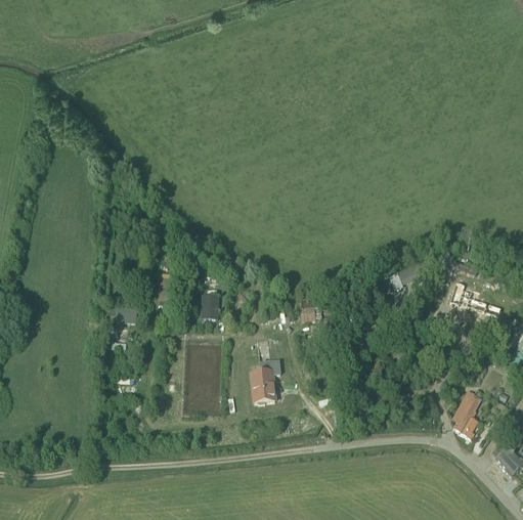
[(424,274),(456,261),(453,254),(451,255),(449,251),(420,263),(424,274)]
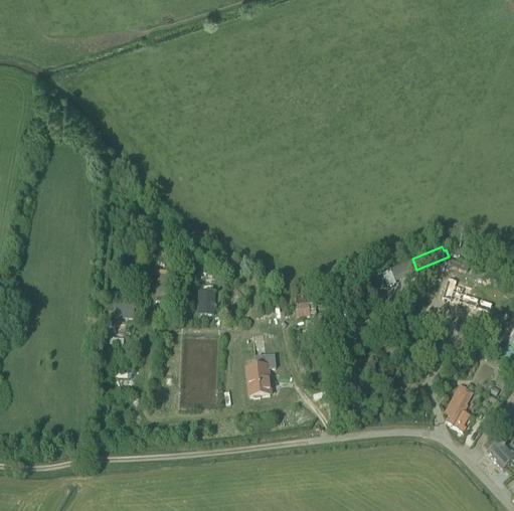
[(171,283),(171,268),(159,267),(159,282),(171,283)]
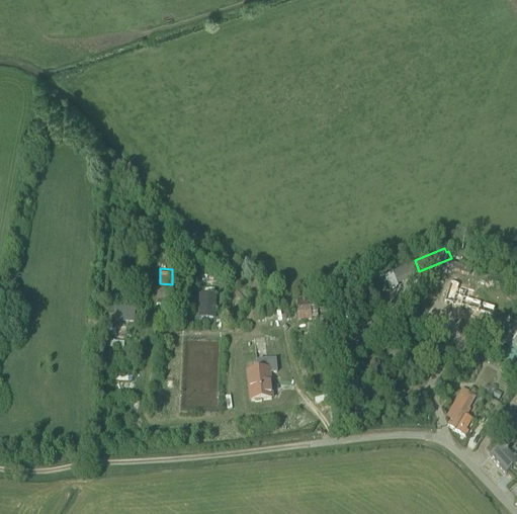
[(495,305),(470,297),(474,285),(451,278),(445,297),(453,301),(453,298),(462,302),(460,308),(467,310),(469,305),(493,312),(495,305)]
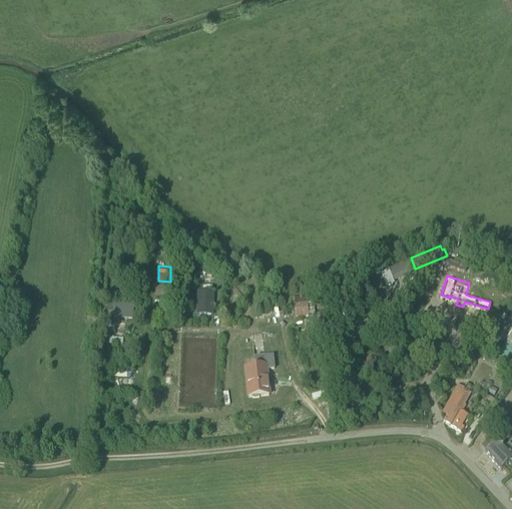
[(214,288),(199,287),(197,311),(213,312),(214,288)]
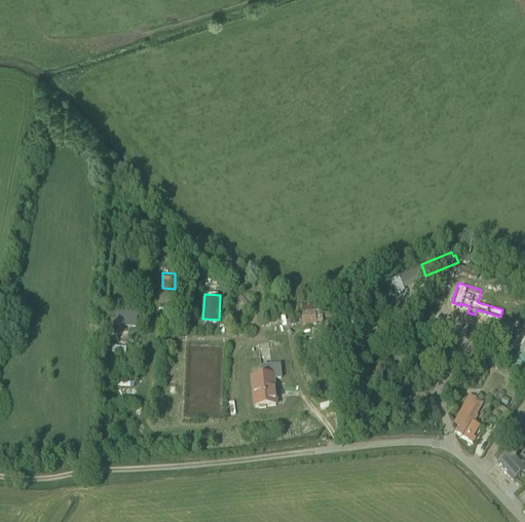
[(303,322),(317,321),(315,298),(301,300),(303,322)]
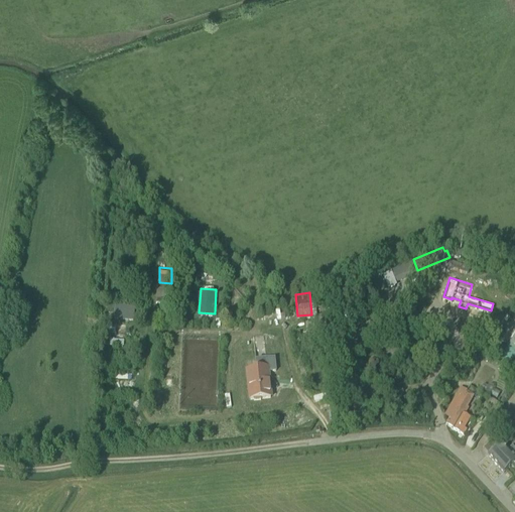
[(135,302),(115,300),(114,315),(134,317),(135,302)]
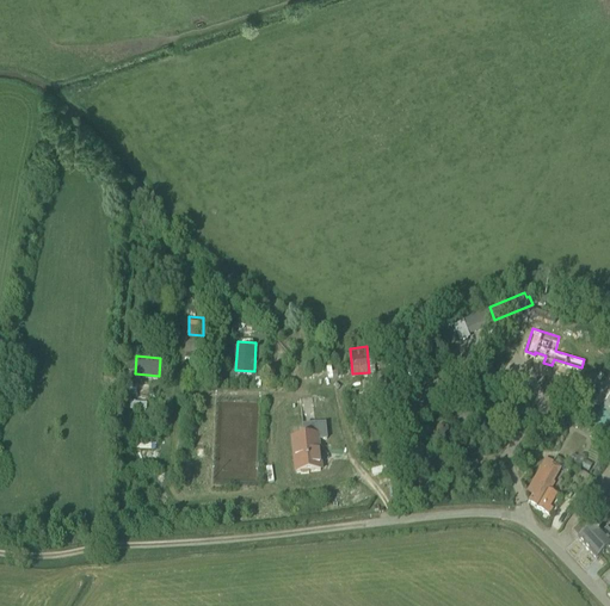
[(303,425),(294,426),(297,455),(300,455),(300,456),(307,455),(307,453),(315,452),(313,427),(321,427),(320,414),(302,416),(303,425)]
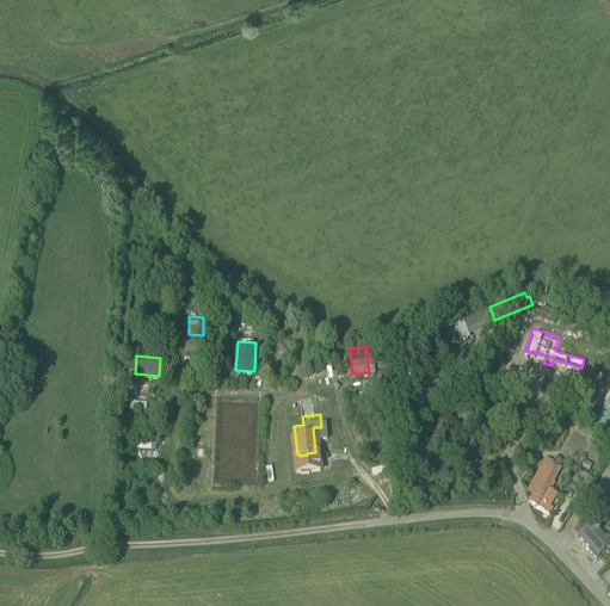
[(549,486),(554,477),(558,470),(555,469),(558,465),(552,463),(554,458),(550,457),(547,463),(548,464),(546,467),(548,469),(547,471),(540,468),(535,476),(540,480),(529,498),(538,502),(537,504),(549,511),(552,506),(549,504),(556,490),(549,486)]
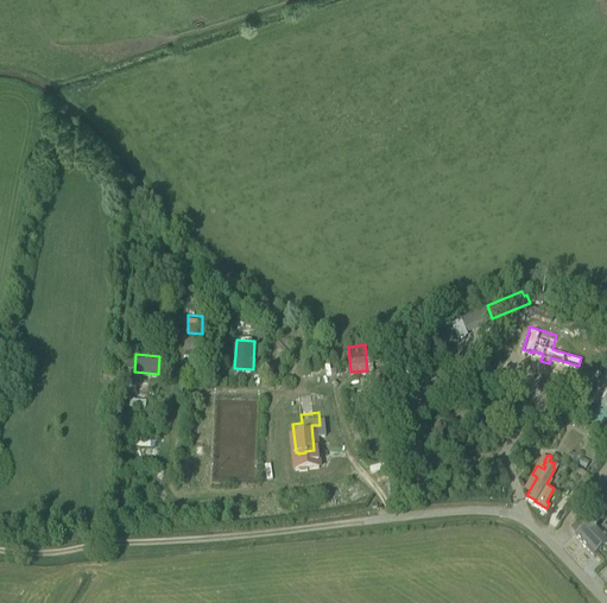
[(583,486),(593,473),(581,464),(574,473),(579,476),(576,481),(583,486)]
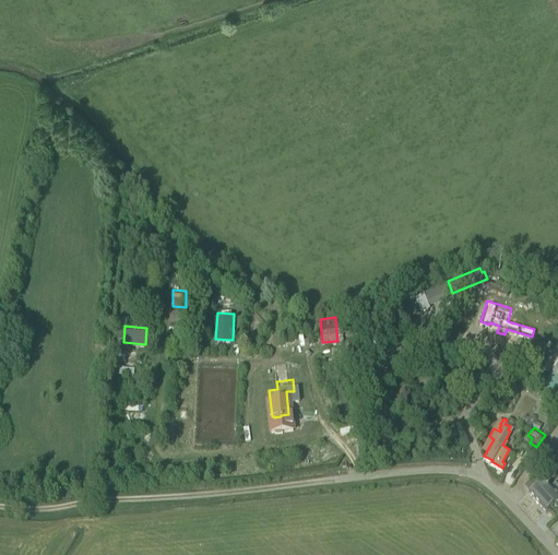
[(547,439),(533,457),(543,465),(557,448),(547,439)]
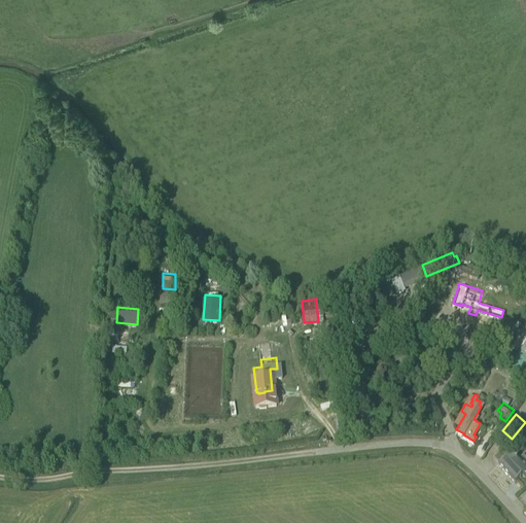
[(316,423),(304,428),(307,434),(318,429),(316,423)]
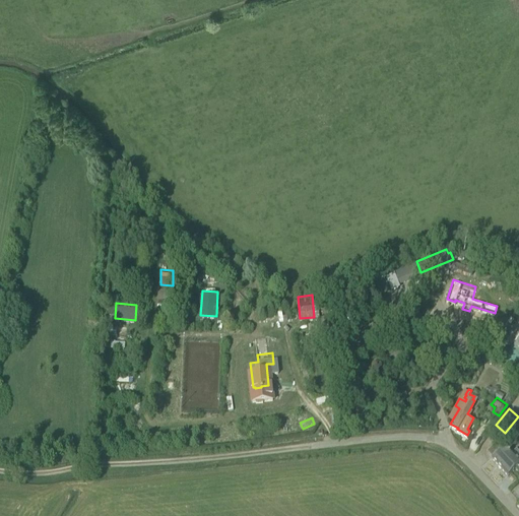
[(518,457),(506,443),(493,456),(508,472),(515,465),(518,462),(518,457)]
